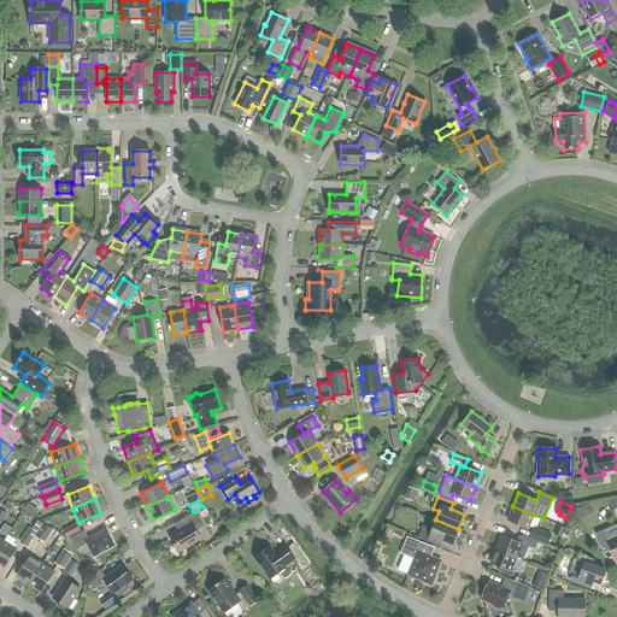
[(582,517),(595,511),(591,501),(577,507),(582,517)]
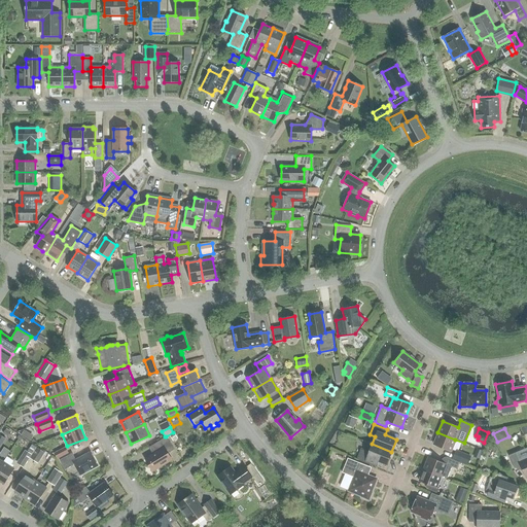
[(22,434),(30,440),(33,434),(25,429),(22,434)]
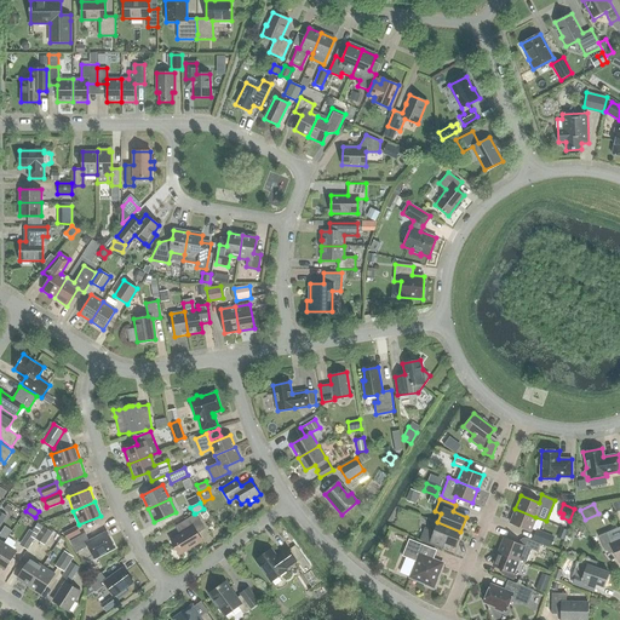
[(515,509),(510,523),(530,532),(535,517),(515,509)]
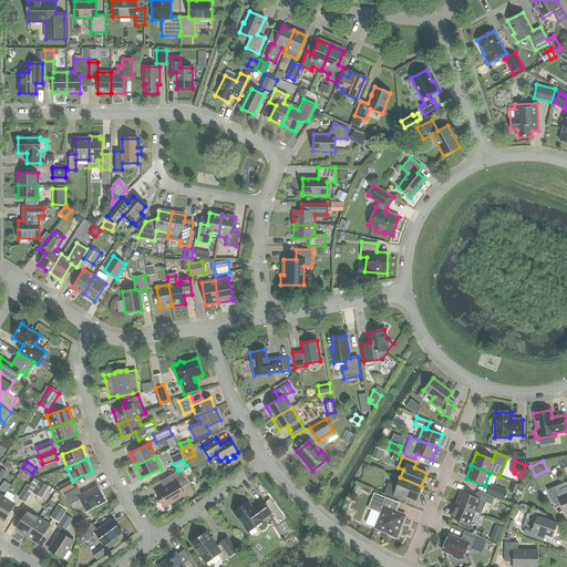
[(185,494),(181,487),(187,483),(178,470),(177,470),(165,477),(169,485),(156,494),(164,507),(185,494)]
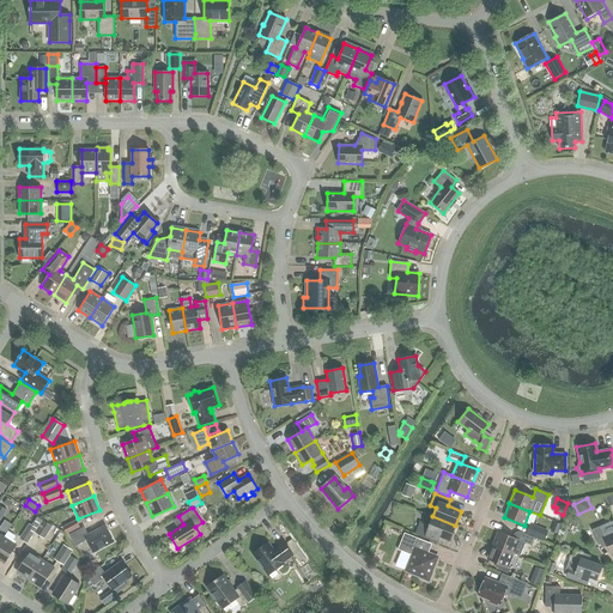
[(449,541),(455,526),(432,516),(429,527),(419,523),(414,534),(437,542),(439,536),(449,541)]
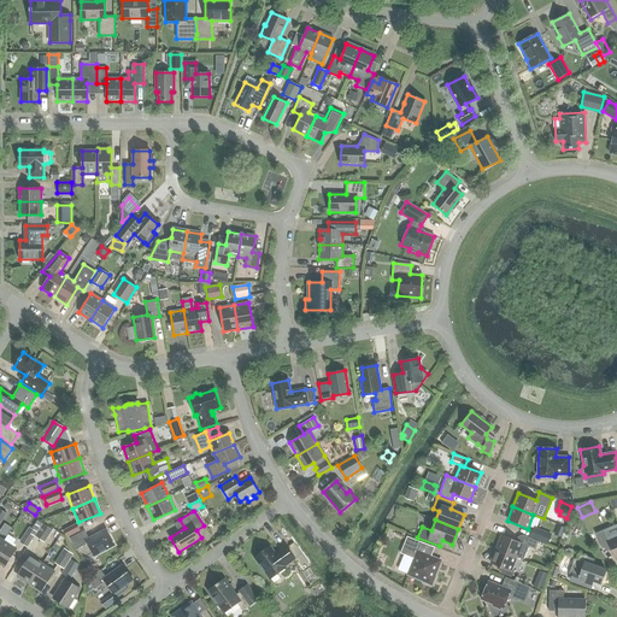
[(37,521),(31,529),(36,532),(36,533),(42,524),(37,521)]
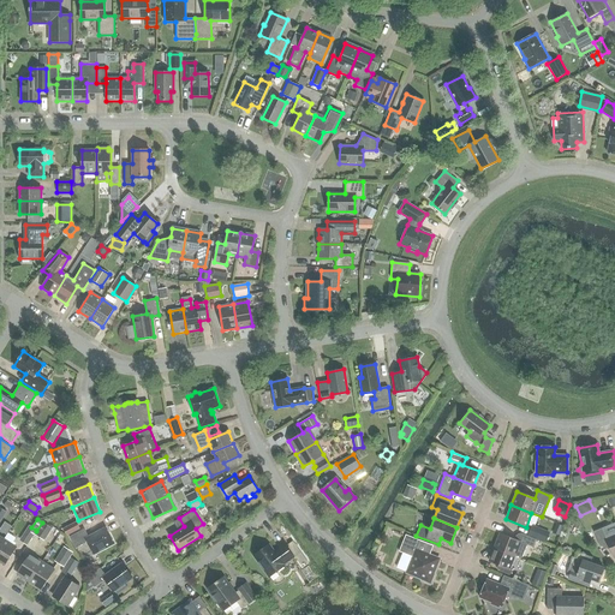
[(614,521),(607,526),(593,531),(599,547),(608,544),(614,559),(614,557),(614,521)]
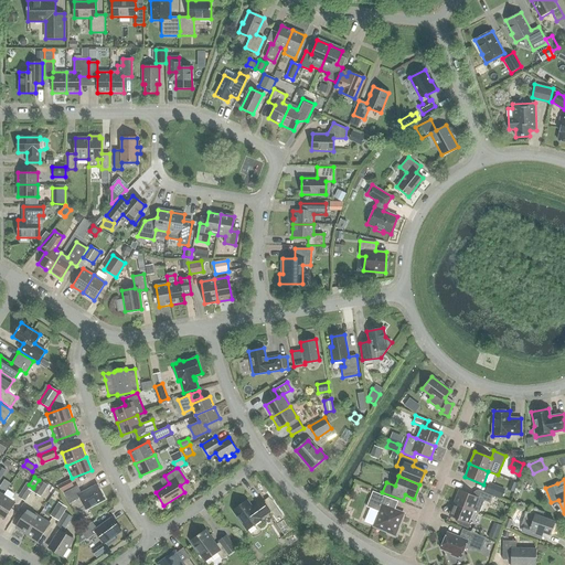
[(31,491),(40,497),(48,486),(39,480),(33,488),(31,491)]
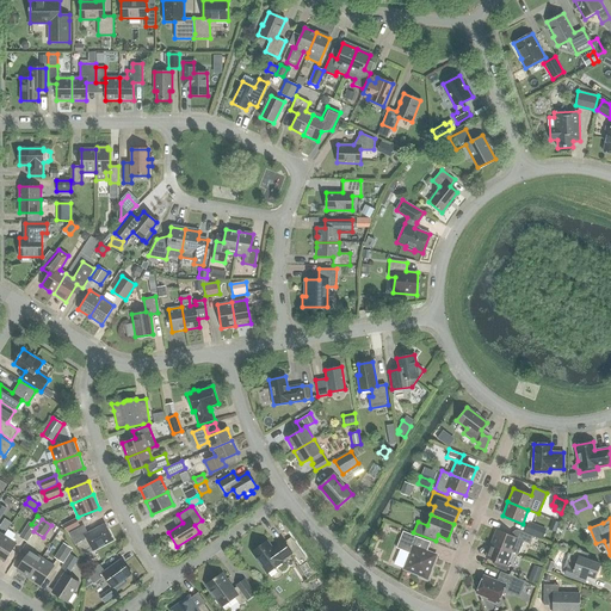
[(79,525),(75,519),(62,525),(66,532),(79,525)]
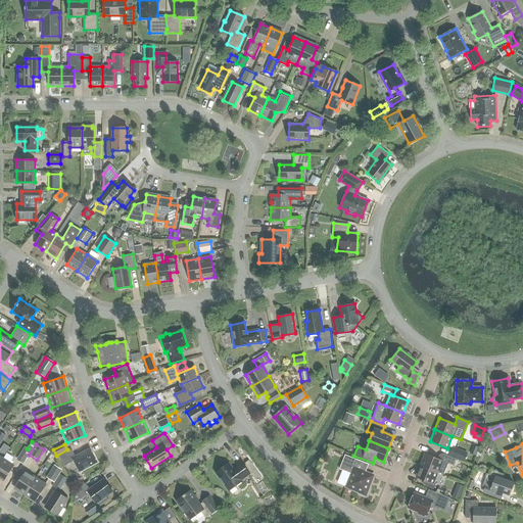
[(22,464),(31,450),(27,448),(25,446),(15,460),(22,464)]
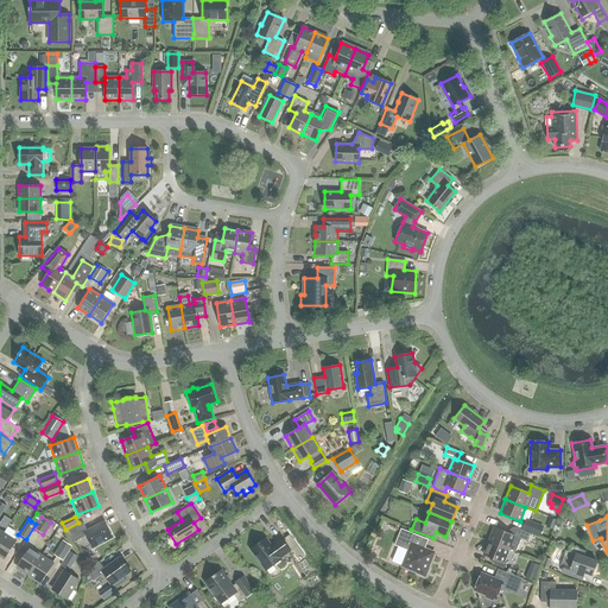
[(93,549),(113,537),(105,521),(87,531),(83,523),(69,531),(74,542),(86,536),(93,549)]
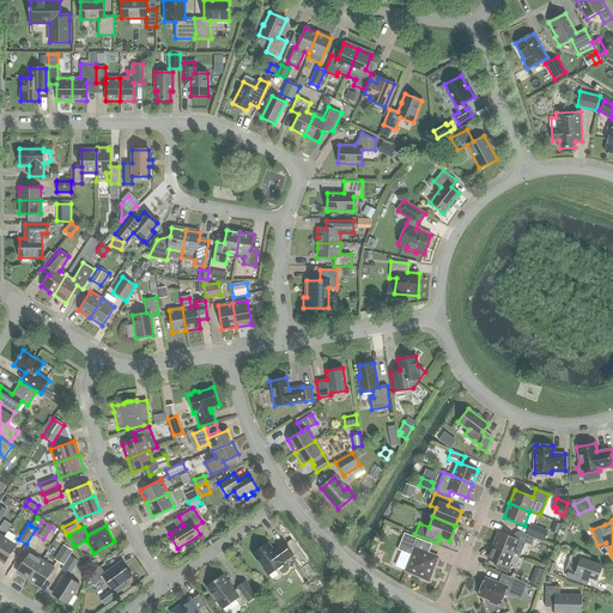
[(547,532),(532,526),(528,534),(538,539),(544,541),(547,532)]
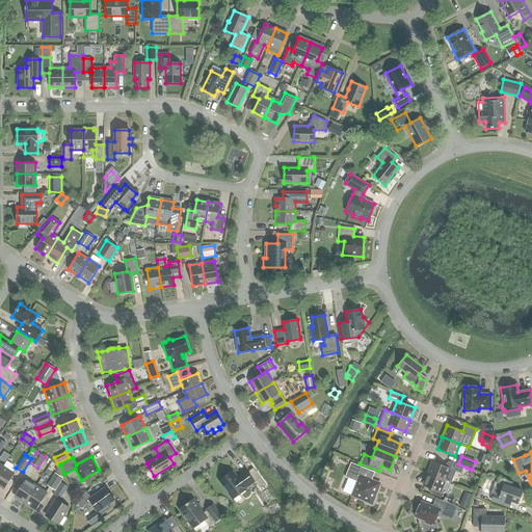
[(432,461),(427,474),(445,480),(451,482),(455,471),(460,474),(463,467),(450,461),(447,468),(432,461)]
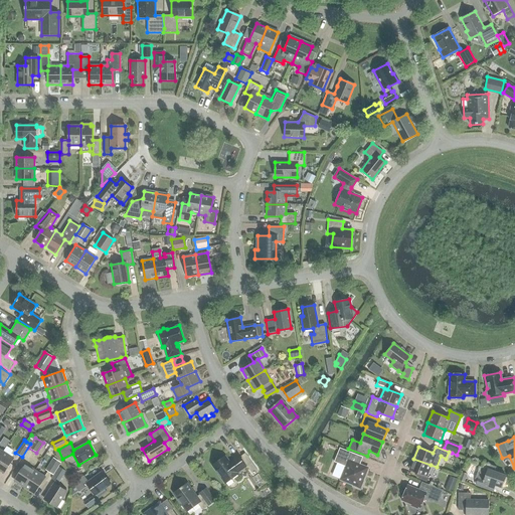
[(363,482),(362,481),(367,468),(348,461),(352,453),(339,448),(334,462),(345,467),(340,480),(353,485),(353,486),(357,488),(361,486),(363,482)]
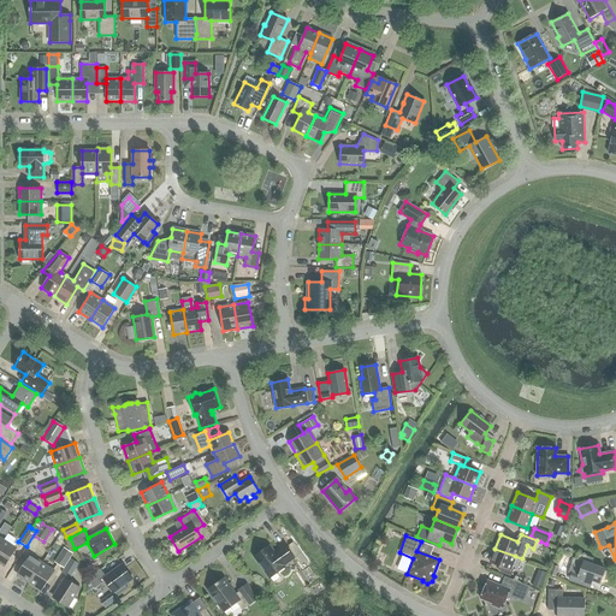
[(16,548),(4,540),(0,545),(0,563),(4,566),(16,548)]
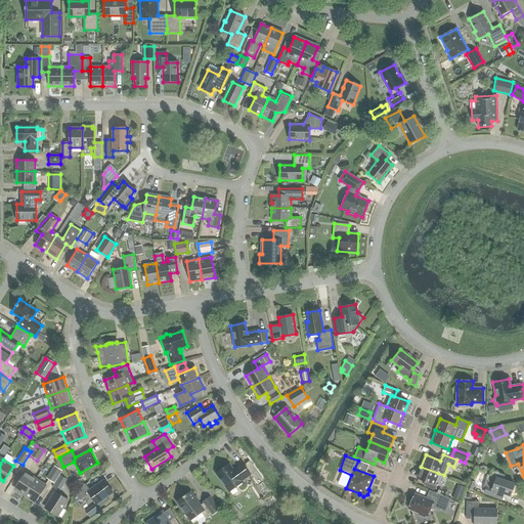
[(228,491),(243,482),(242,481),(251,475),(242,463),(233,470),(229,464),(216,474),(228,491)]
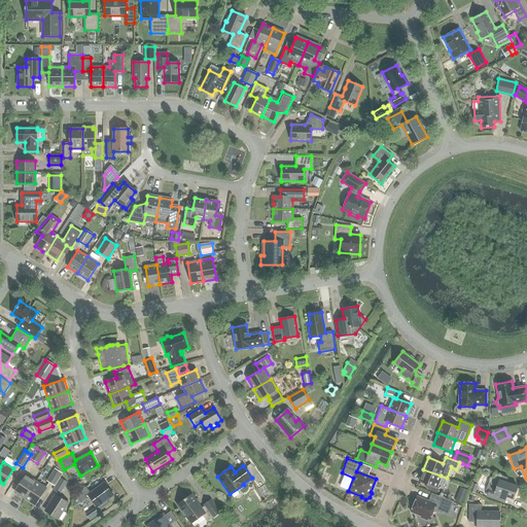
[(62,473),(54,468),(46,481),(55,486),(62,473)]
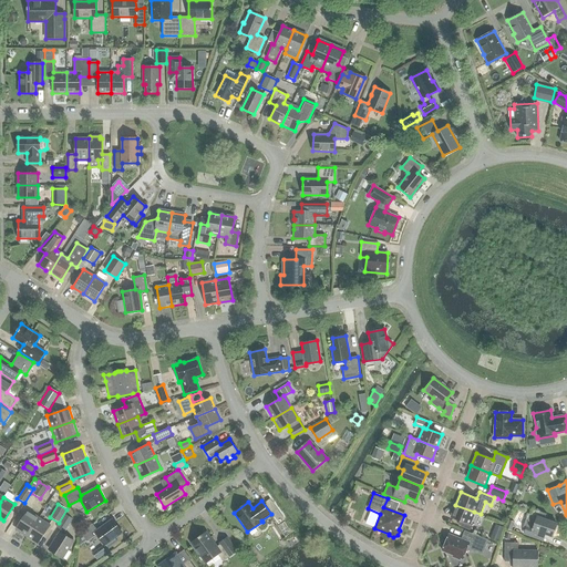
[(470,525),(474,512),(455,505),(451,517),(461,522),(459,526),(470,531),(472,526),(470,525)]
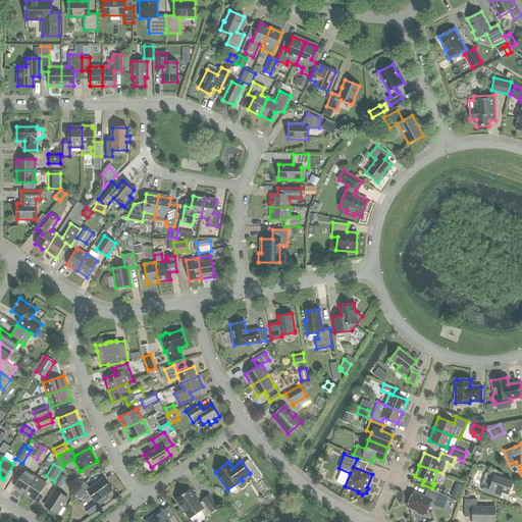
[(503,473),(496,470),(490,468),(488,473),(485,472),(481,484),(484,485),(482,491),(498,497),(500,491),(508,494),(512,482),(501,478),(503,473)]
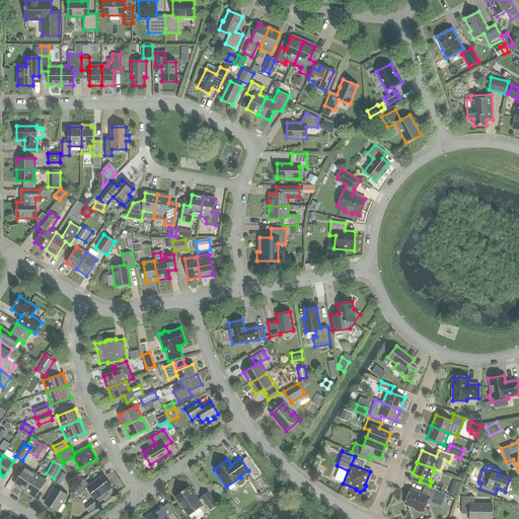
[(14,484),(24,491),(34,474),(24,468),(14,484)]
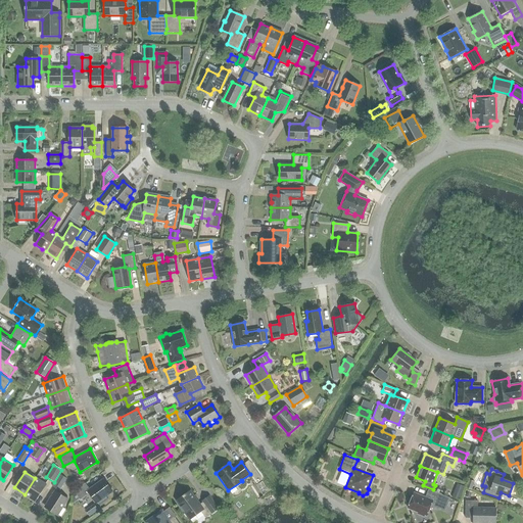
[(66,479),(59,474),(52,486),(59,490),(66,479)]
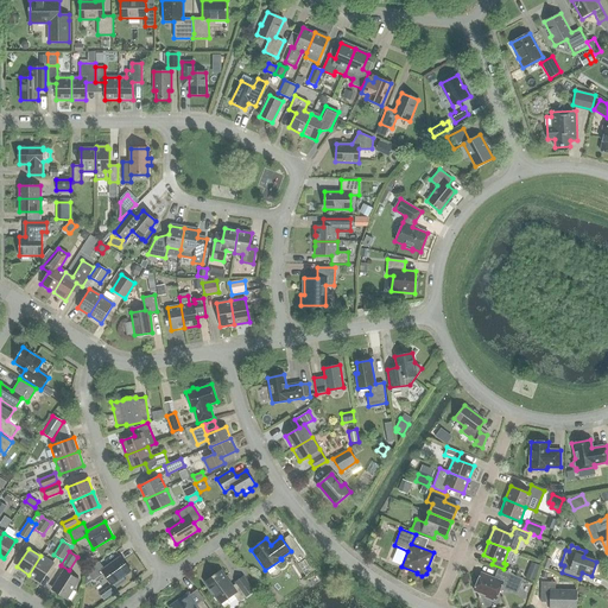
[(40,556),(29,575),(42,583),(54,564),(40,556)]
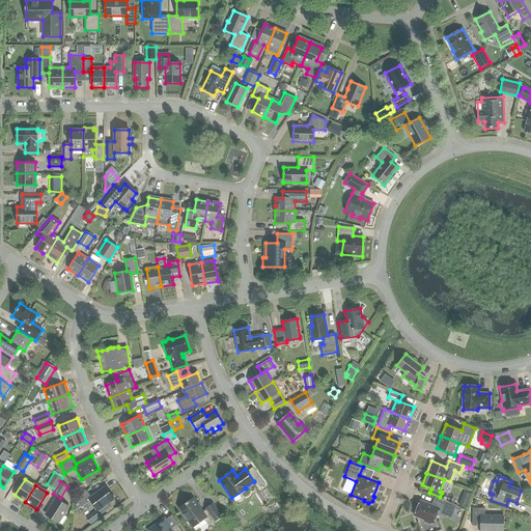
[(114,499),(105,486),(90,497),(86,491),(75,499),(81,507),(90,501),(98,510),(114,499)]
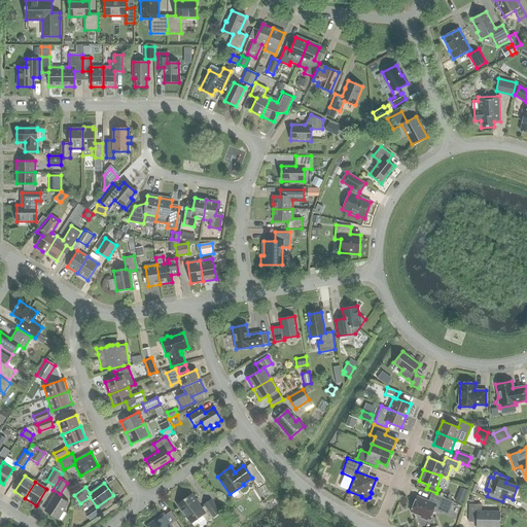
[(460,487),(455,500),(462,503),(467,490),(460,487)]
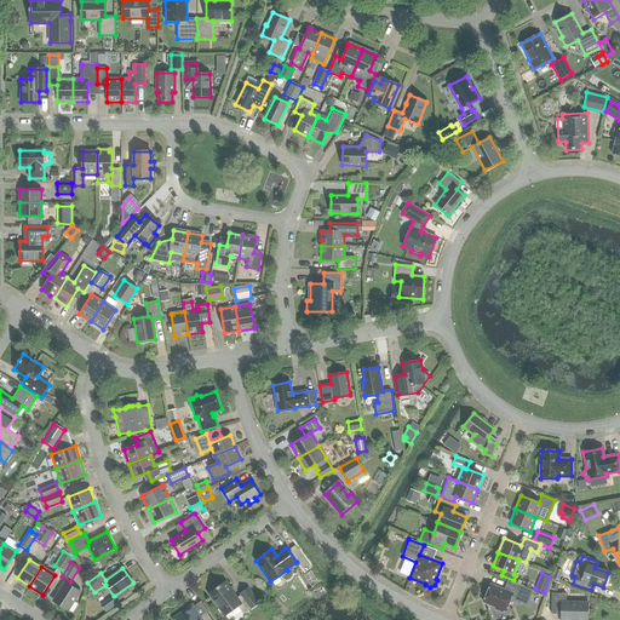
[(516,600),(527,604),(527,606),(533,591),(507,580),(507,581),(504,590),(491,584),(483,602),(495,607),(494,609),(503,612),(504,610),(505,612),(510,602),(516,600)]
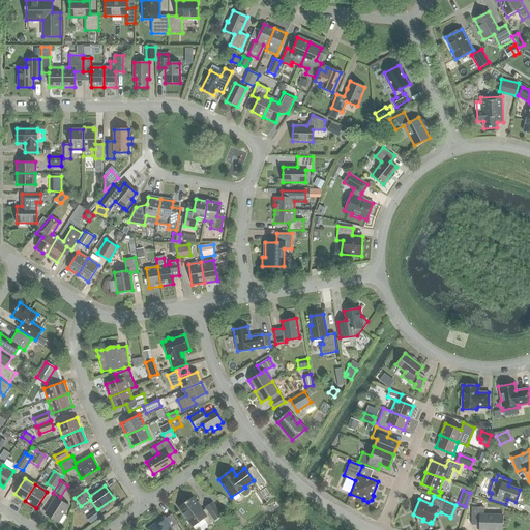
[(192,527),(204,519),(208,525),(221,517),(211,503),(204,508),(205,509),(202,511),(193,497),(178,507),(192,527)]
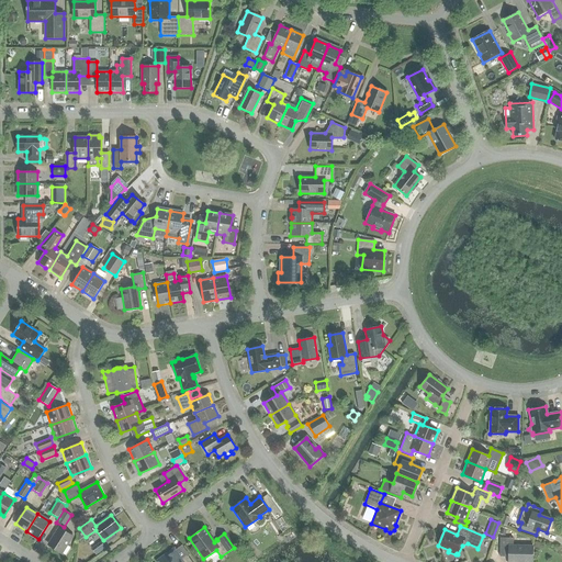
[(72,536),(59,528),(48,546),(65,555),(70,547),(66,544),(72,536)]
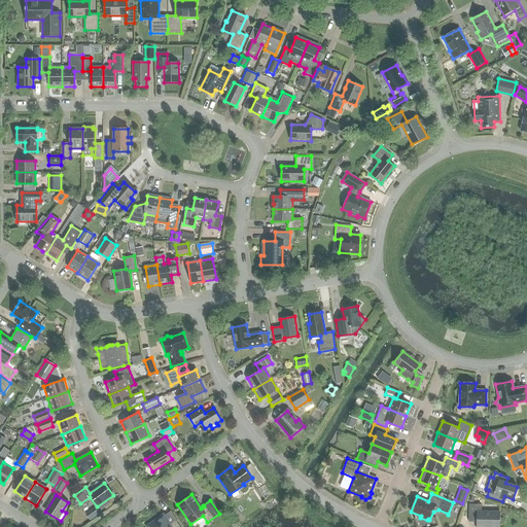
[(498,526),(499,512),(481,512),(481,504),(468,504),(468,522),(477,522),(476,526),(498,526)]
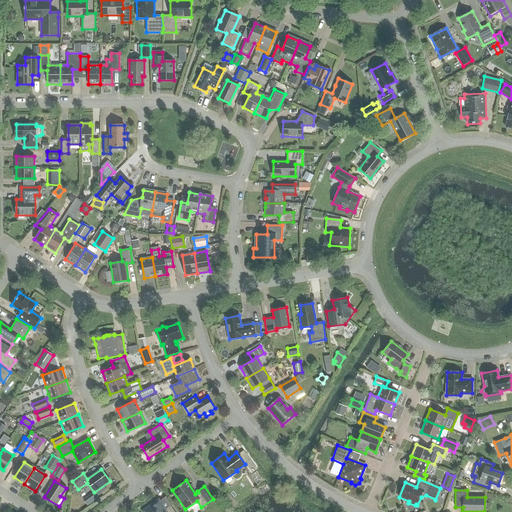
[(94,494),(85,499),(87,504),(97,499),(94,494)]
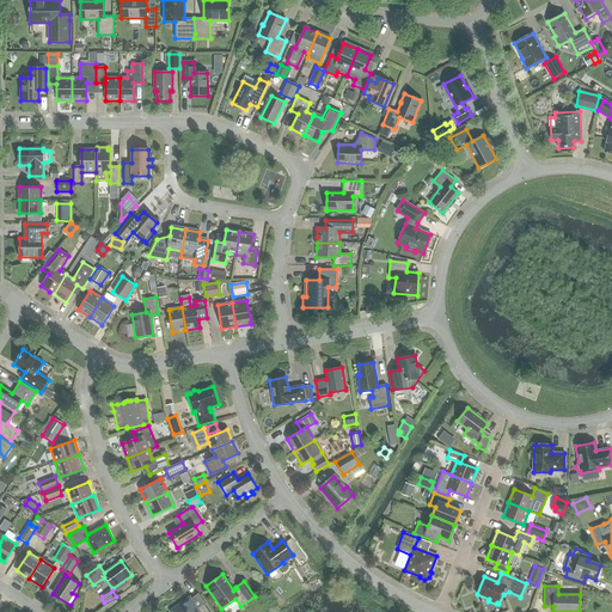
[(208,611),(203,605),(197,610),(191,606),(193,604),(189,598),(171,611),(208,611)]
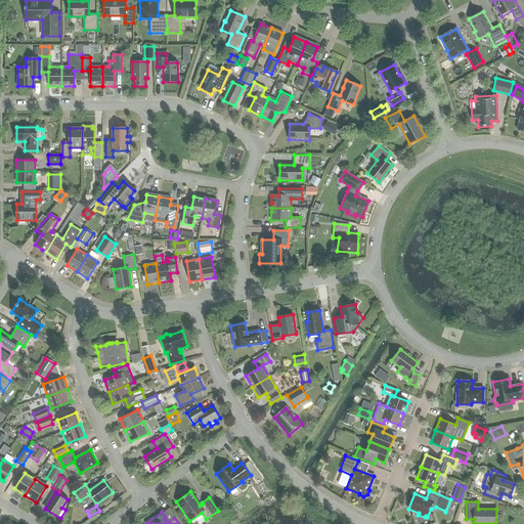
All buildings are outlined.
